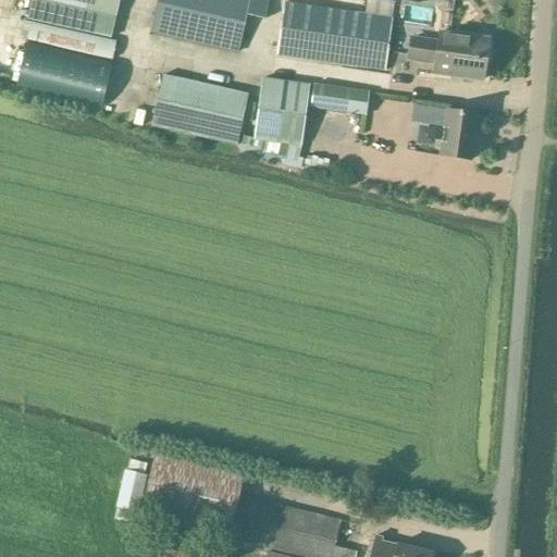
[(111,38),(119,0),(31,0),(27,19),(111,38)]
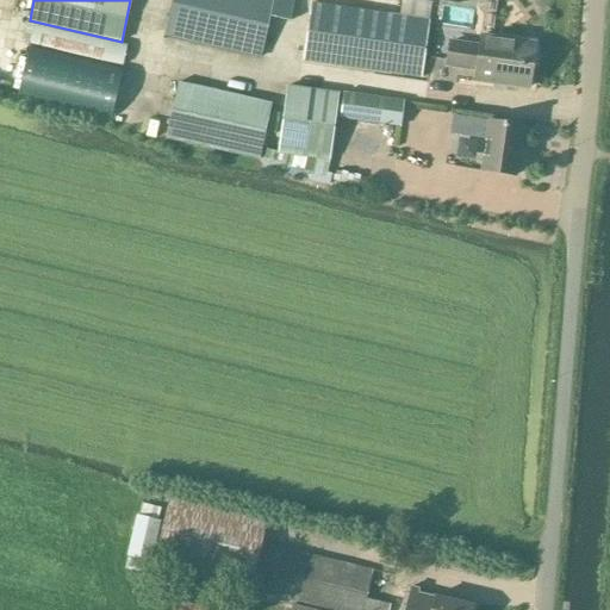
[(172,0),(165,36),(260,57),(269,17),(290,22),(294,0),(172,0)]
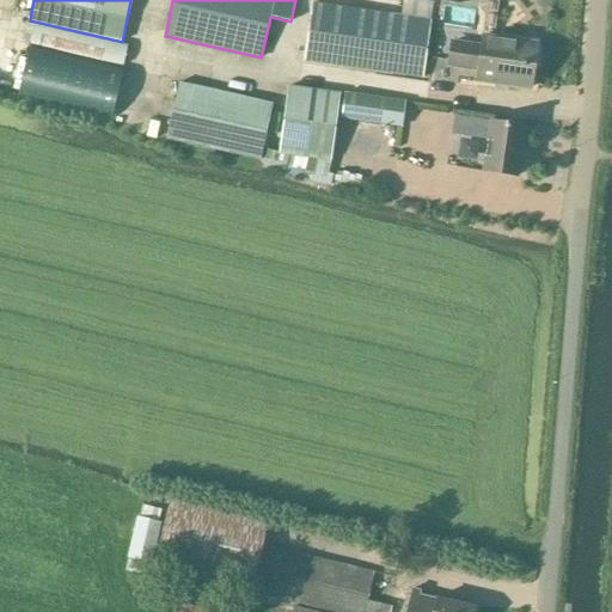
[(312,4),(304,61),(421,78),(422,78),(430,20),(433,6),(404,1),(402,17),(312,4)]
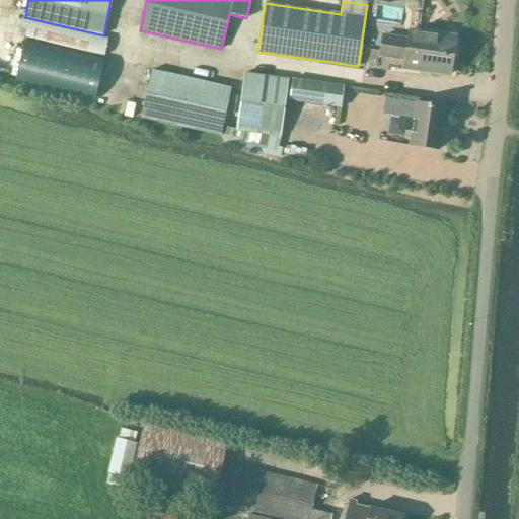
[(104,55),(107,40),(29,21),(25,36),(104,55)]
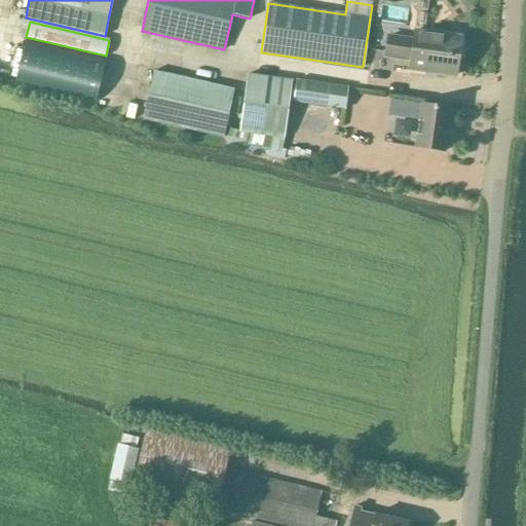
[(388,36),(385,57),(411,61),(410,70),(455,76),(460,38),(416,31),(414,40),(388,36)]
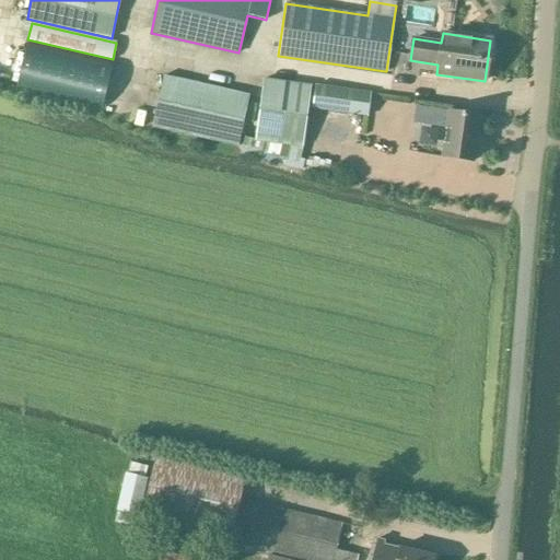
[(26,42),(15,90),(102,109),(113,61),(26,42)]
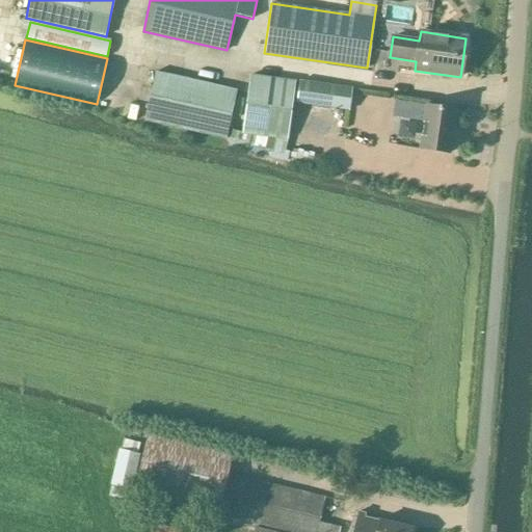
[(225,138),(237,90),(155,72),(144,121),(225,138)]
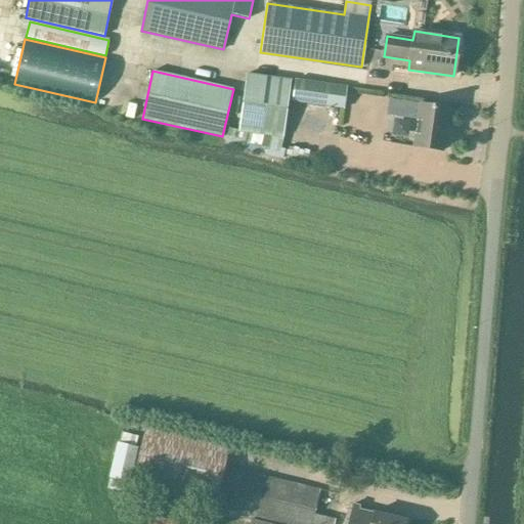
[(282,137),(291,81),(246,75),(238,131),(282,137)]
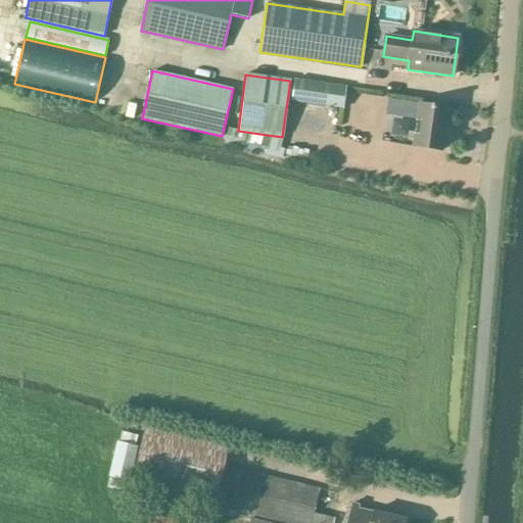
[(343,108),(346,88),(294,80),(291,101),(343,108)]
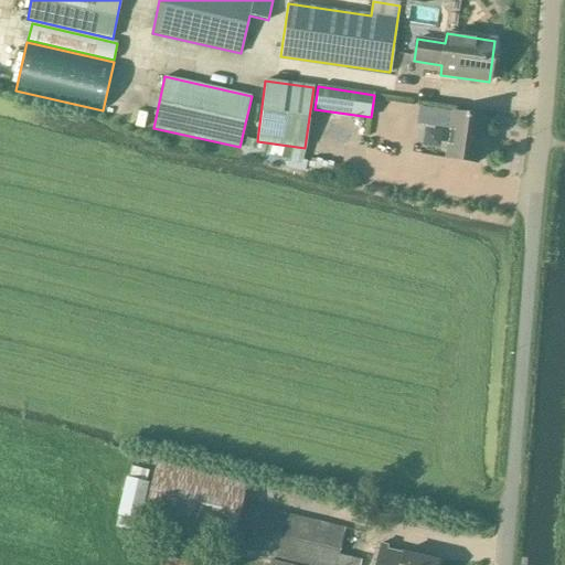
[(419,108),(417,125),(451,129),(454,113),(419,108)]
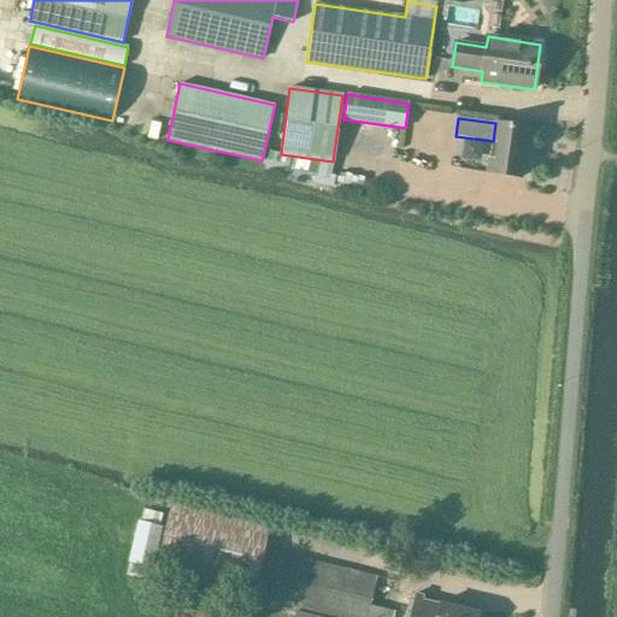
[(521,178),(528,128),(495,123),(493,141),(488,174),(521,178)]
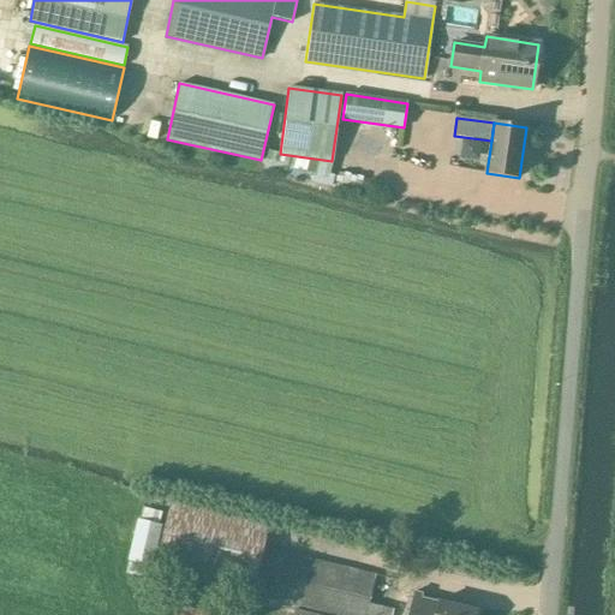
[(171,505),(155,567),(254,591),(252,595),(334,614),(392,614),(394,610),(393,610),(369,604),(376,575),(263,548),(269,527),(171,505)]
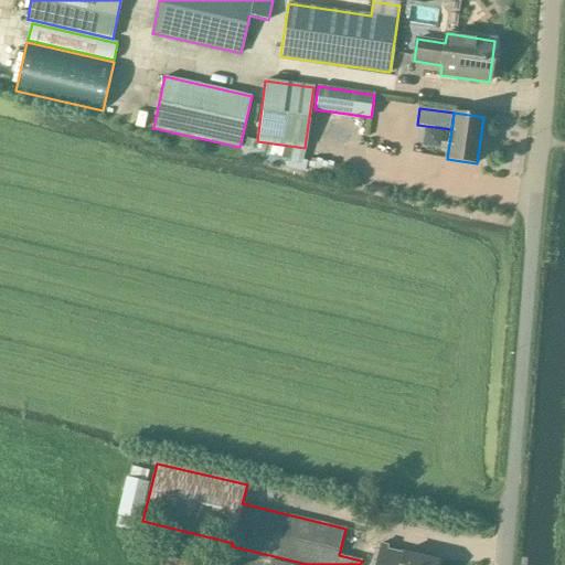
[(126,477),(113,529),(136,535),(149,483),(126,477)]
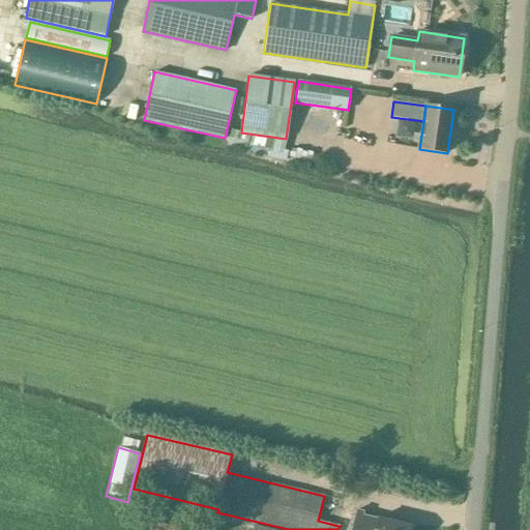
[(356,513),(351,529),(409,529),(410,526),(378,518),(378,519),(356,513)]
